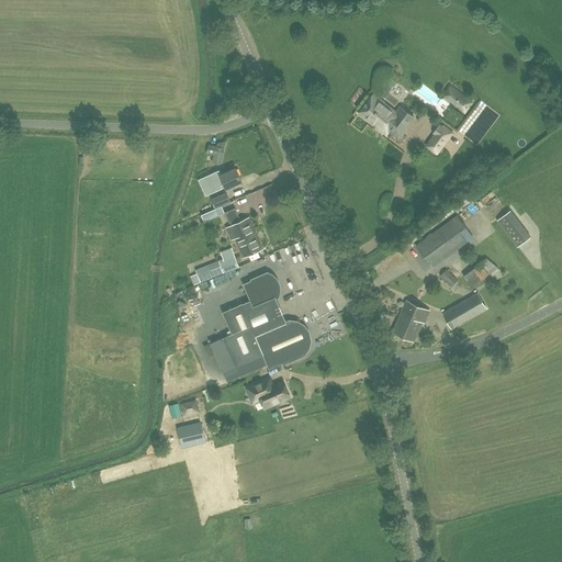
[(454,104),(465,113),(472,102),(451,87),(445,96),(456,103),(454,104)]
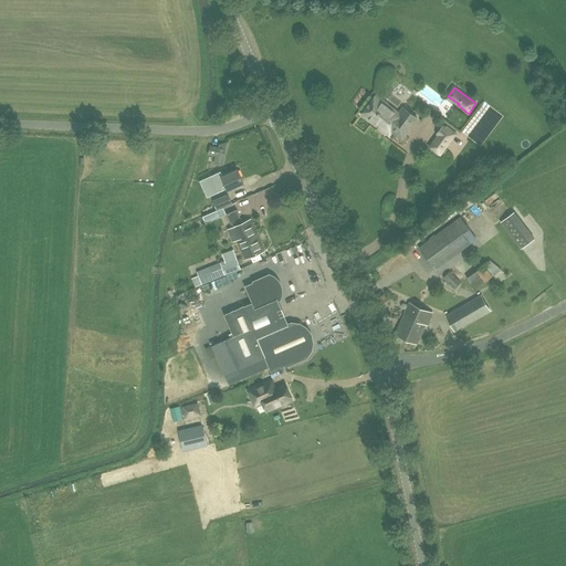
[(399,113),(377,95),(362,115),(389,135),(391,132),(402,140),(409,130),(408,130),(417,118),(404,107),(399,113)]
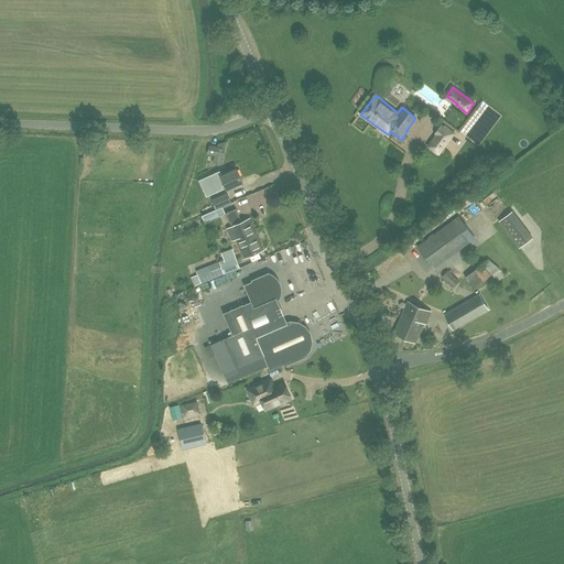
[(441,126),(435,133),(447,142),(453,134),(441,126)]
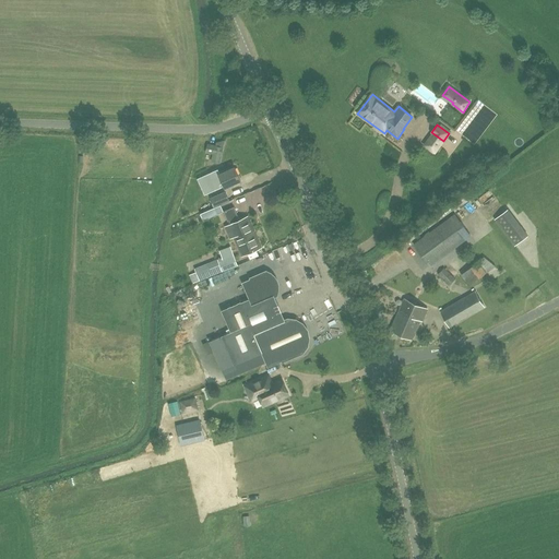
[(218,161),(223,144),(214,142),(210,158),(218,161)]
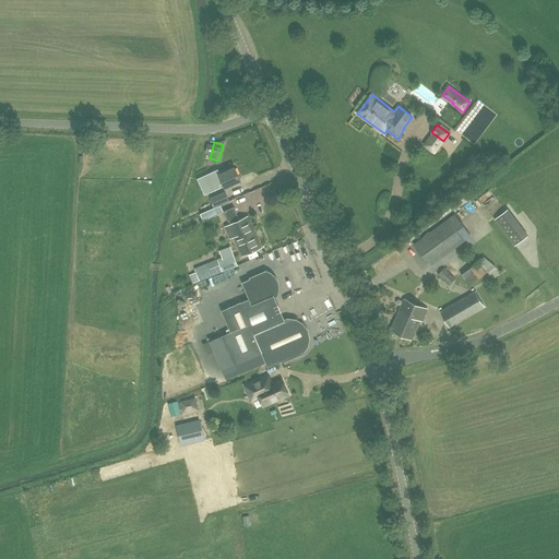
[(226,187),(240,180),(235,167),(219,174),(221,176),(214,179),(217,186),(223,182),(226,187)]
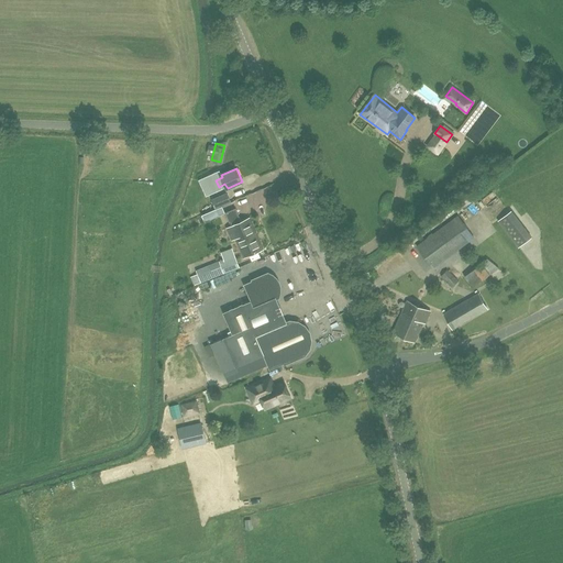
[(268,168),(254,170),(255,179),(271,176),(268,168)]
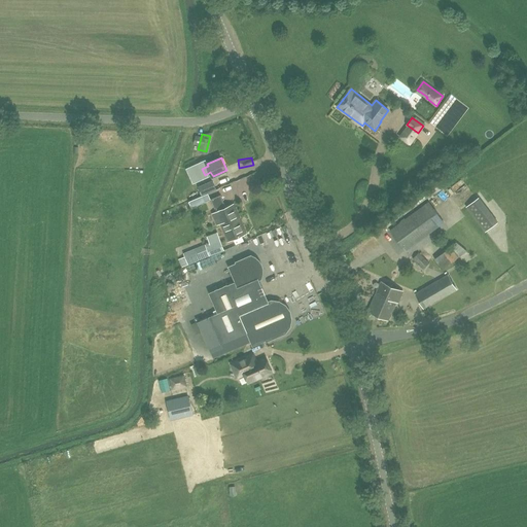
[(203,195),(216,188),(212,181),(199,187),(203,195)]
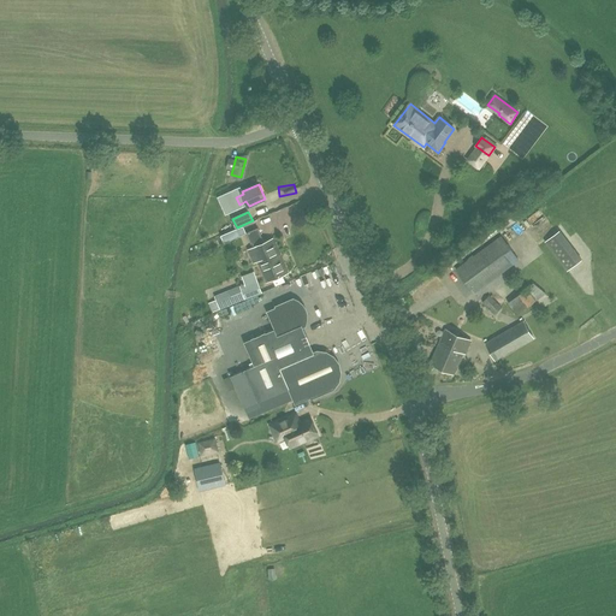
[(224,243),(241,236),(237,227),(220,235),(224,243)]
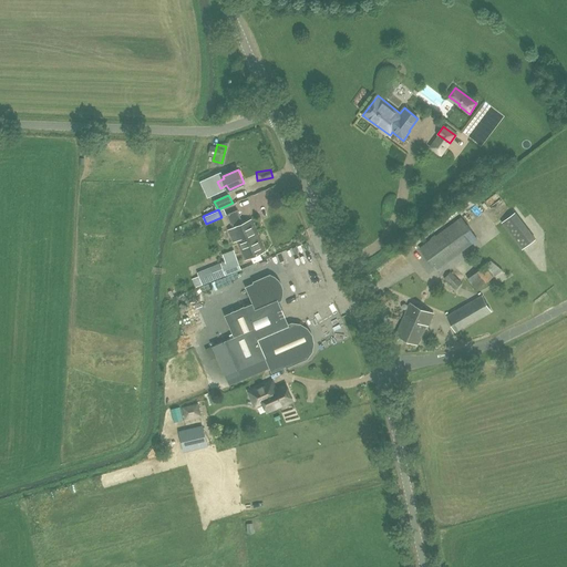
[(244,223),(237,209),(227,214),(232,225),(233,224),(234,227),(228,229),(234,243),(238,240),(247,259),(266,251),(251,219),(244,223)]
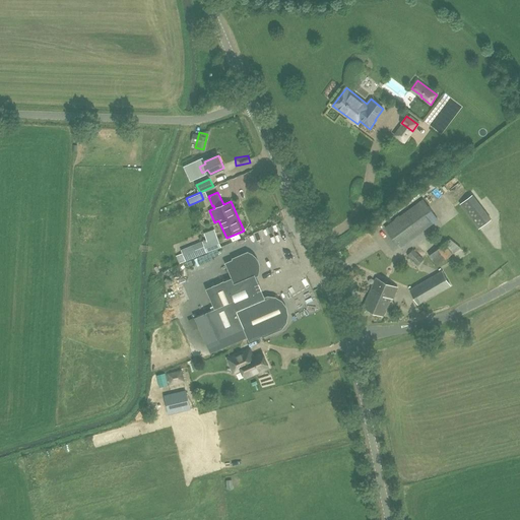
[(479,229),(491,219),(472,194),(460,203),(479,229)]
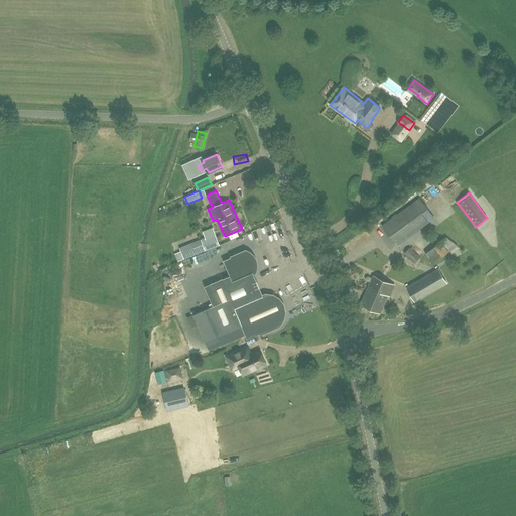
[(397,245),(434,218),(420,198),(382,226),(397,245)]
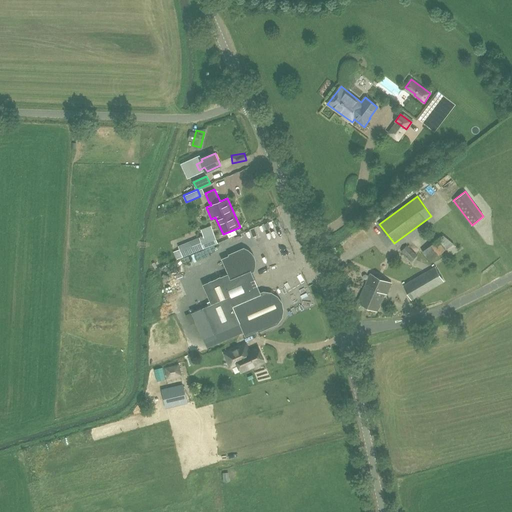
[(197,251),(204,248),(204,249),(218,243),(211,226),(201,230),(203,236),(200,237),(200,238),(193,241),(197,251)]
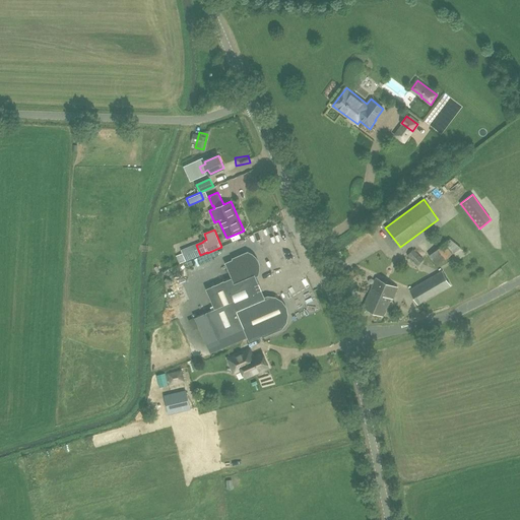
[(278,241),(275,243),(280,253),(283,251),(278,241)]
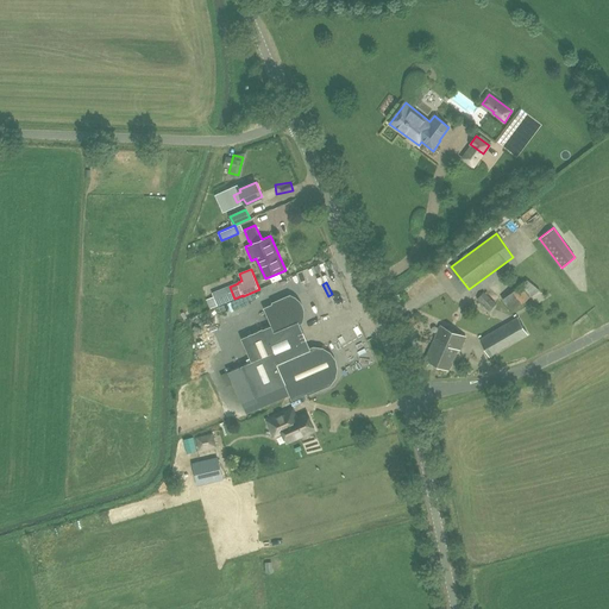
[(512,312),(531,296),(521,284),(502,300),(512,312)]
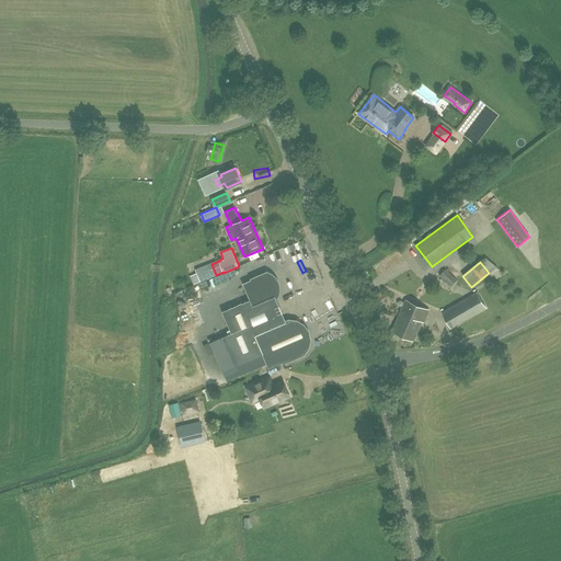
[(451,285),(457,279),(446,268),(441,275),(451,285)]
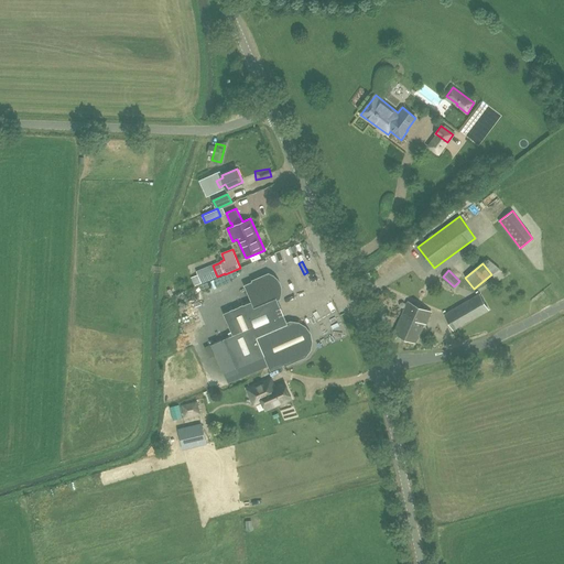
[(288,324),(277,299),(280,297),(281,293),(281,289),(280,283),(278,280),(274,277),(270,274),(245,284),(252,301),(245,304),(243,304),(230,310),(240,332),(212,344),(224,373),(237,368),(239,372),(260,364),(258,358),(263,356),(270,371),(284,365),(311,349),(312,342),(311,334),(306,327),(300,323),(291,323),(289,324),(289,323),(288,324)]
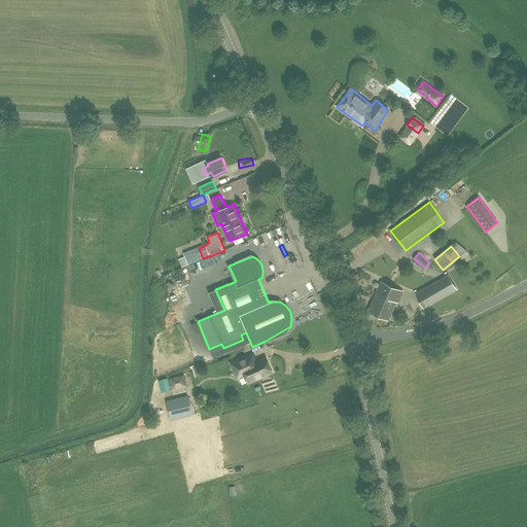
[(424,308),(457,289),(449,275),(416,293),(424,308)]
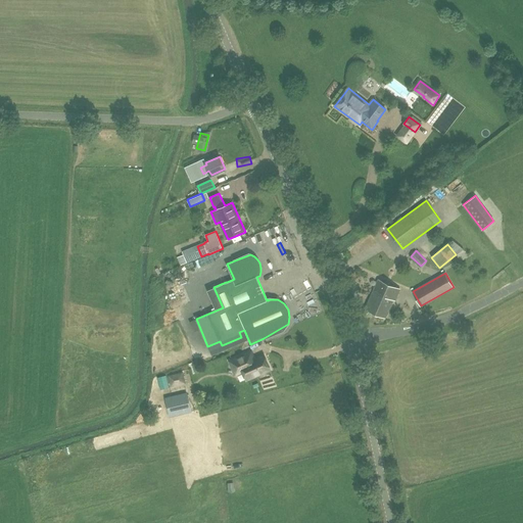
[(395,300),(400,288),(378,279),(366,308),(386,318),(393,299),(395,300)]
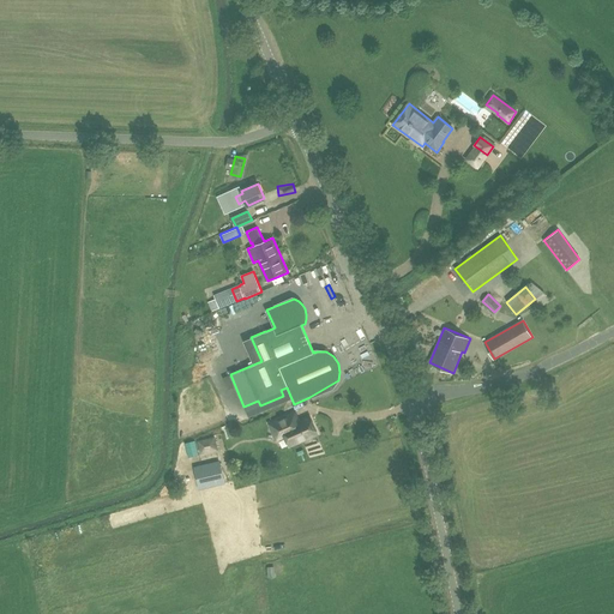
[(315,434),(308,417),(287,427),(283,417),(269,423),(275,439),(284,435),(288,446),(315,434)]
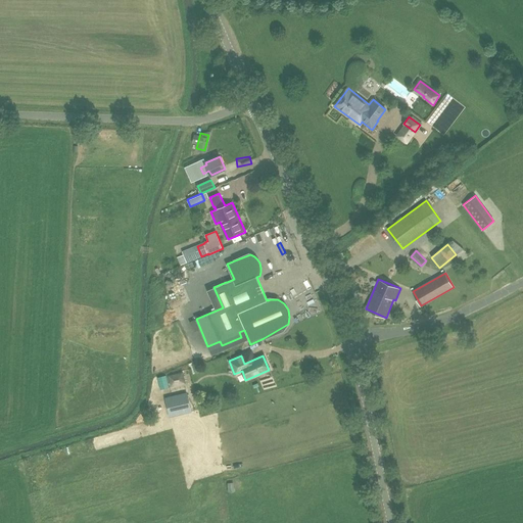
[(168,375),(171,387),(179,385),(178,379),(183,378),(181,372),(168,375)]
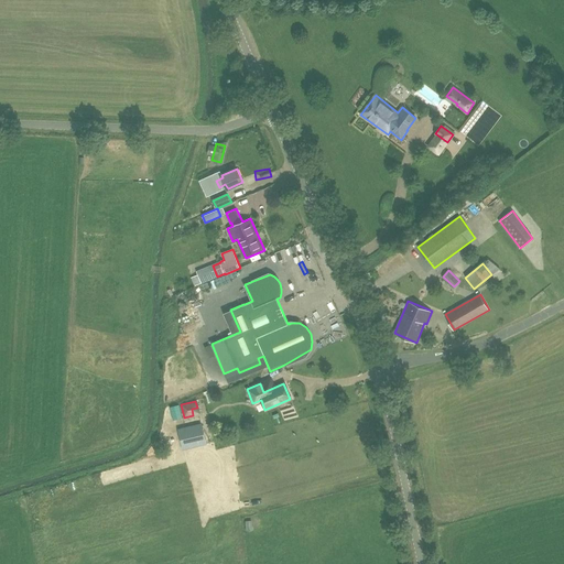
[(205,443),(201,424),(179,430),(184,448),(205,443)]
